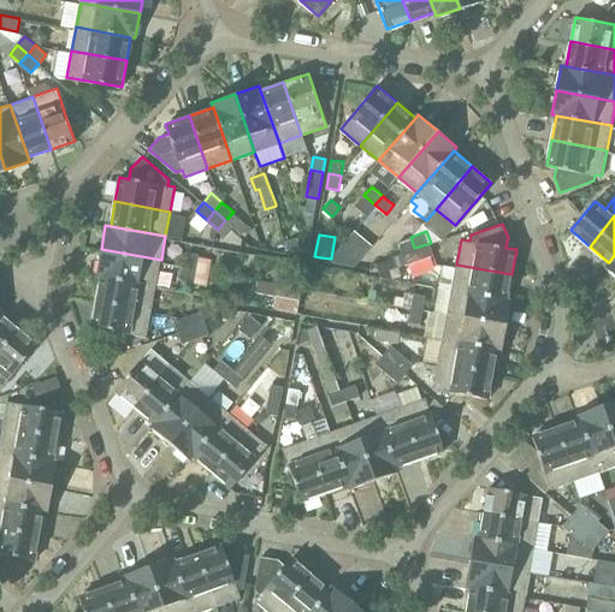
[(330,260),(356,265),(368,250),(352,235),(330,260)]
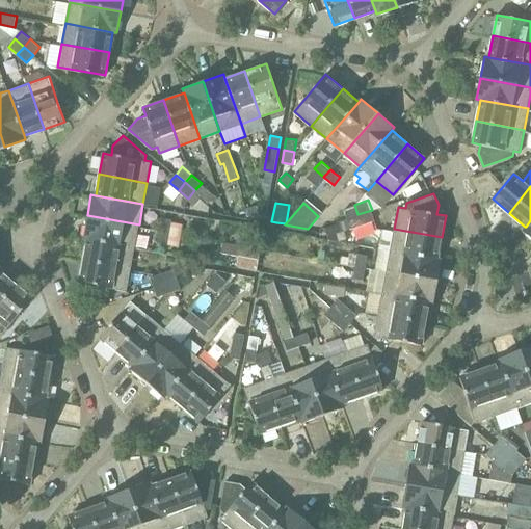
[(261,214),(257,204),(247,208),(250,217),(261,214)]
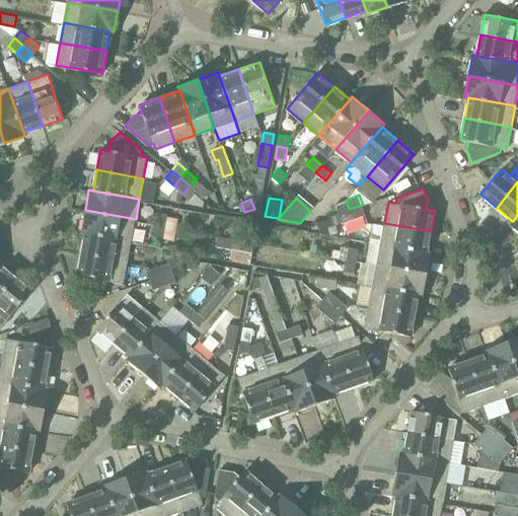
[(349,209),(346,200),(336,203),(337,205),(333,207),(335,213),(339,212),(340,213),(349,209)]
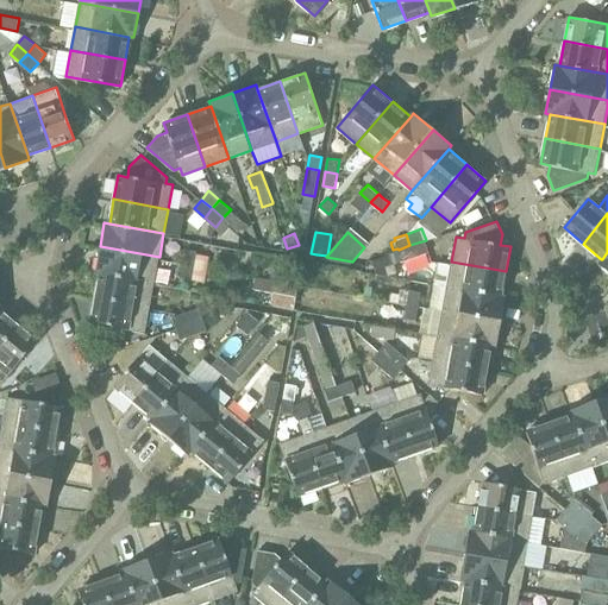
[(409,245),(414,257),(430,251),(426,240),(409,245)]
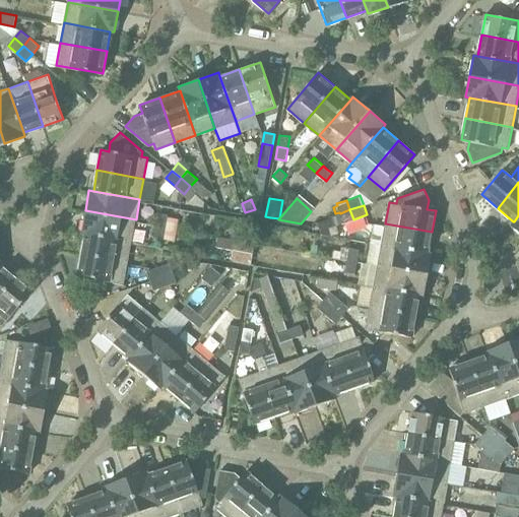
[(349,209),(340,213),(332,215),(335,225),(353,219),(349,209)]
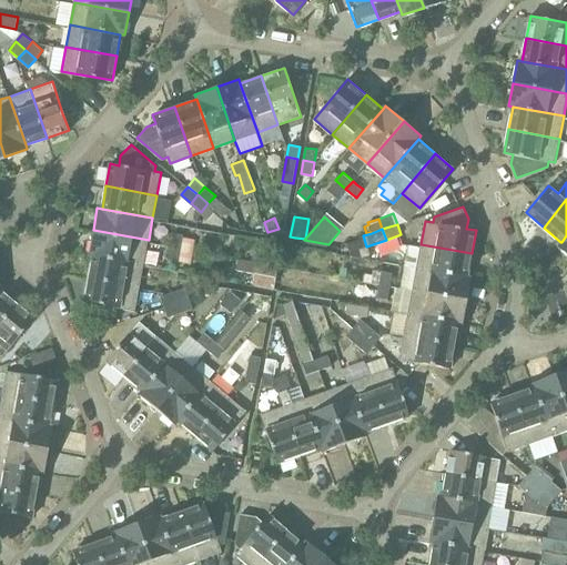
[(93,230),(89,254),(93,254),(144,264),(149,241),(149,240),(93,230)]
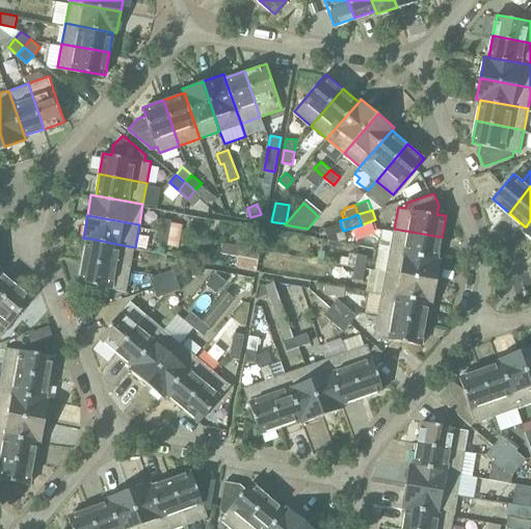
[(159,230),(169,232),(171,218),(161,217),(159,230)]
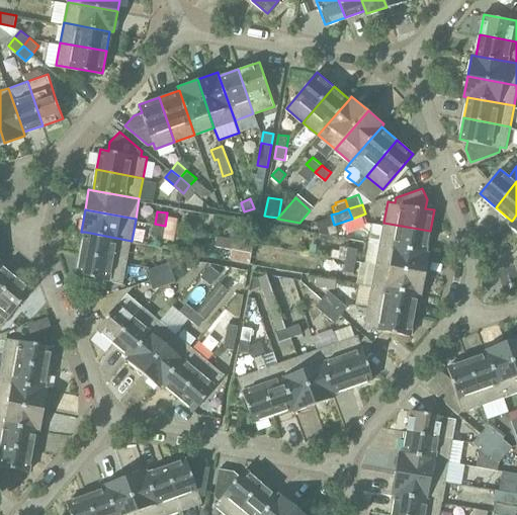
[(369,241),(426,252),(426,251),(430,231),(383,223),(383,224),(373,223),(369,241)]
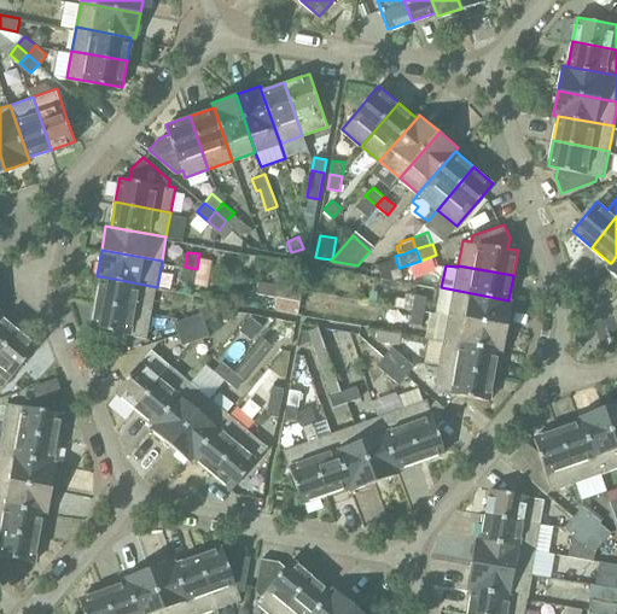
[(195,282),(197,269),(185,267),(182,281),(195,282)]
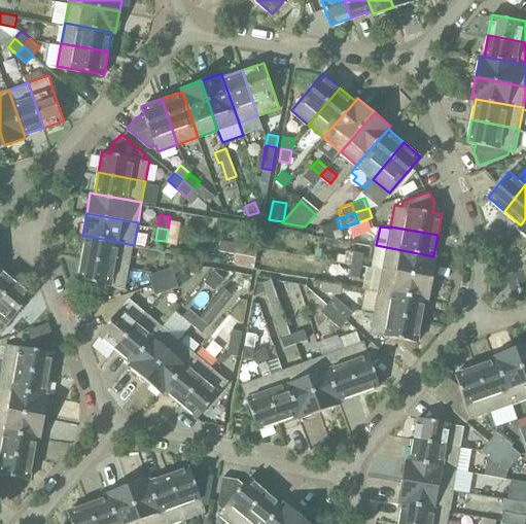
[(86,236),(82,256),(130,266),(134,245),(86,236)]
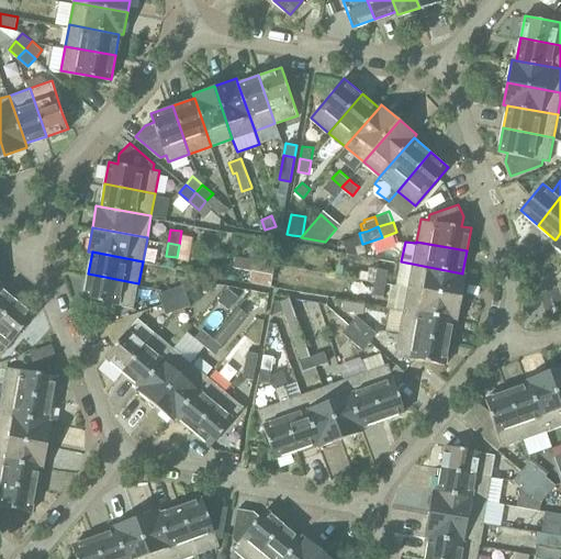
[(236,255),(234,266),(251,269),(254,258),(236,255)]
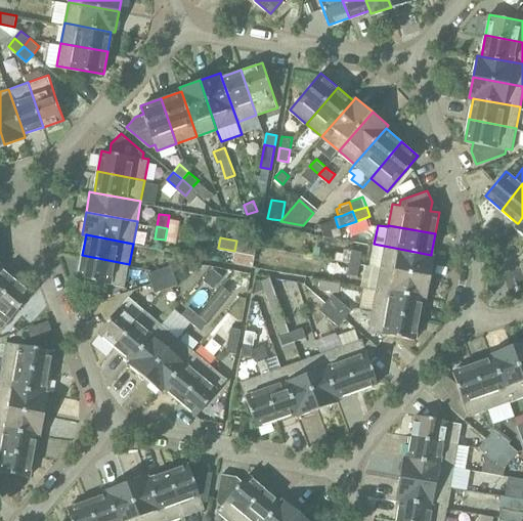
[(233,261),(253,265),(257,245),(236,241),(234,251),(233,261)]
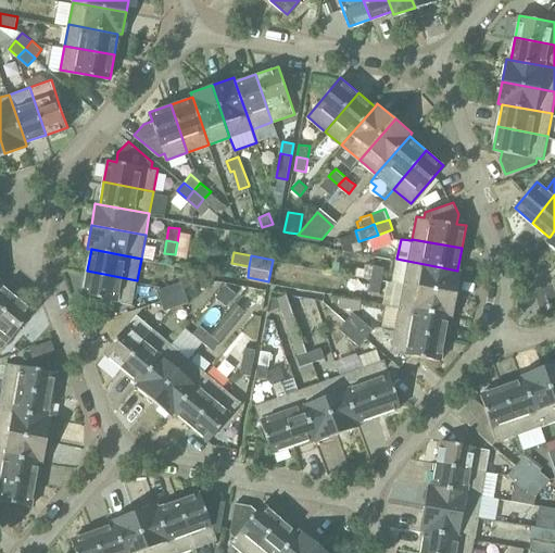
[(396,259),(393,277),(404,279),(404,284),(457,293),(462,271),(457,269),(457,271),(396,259)]
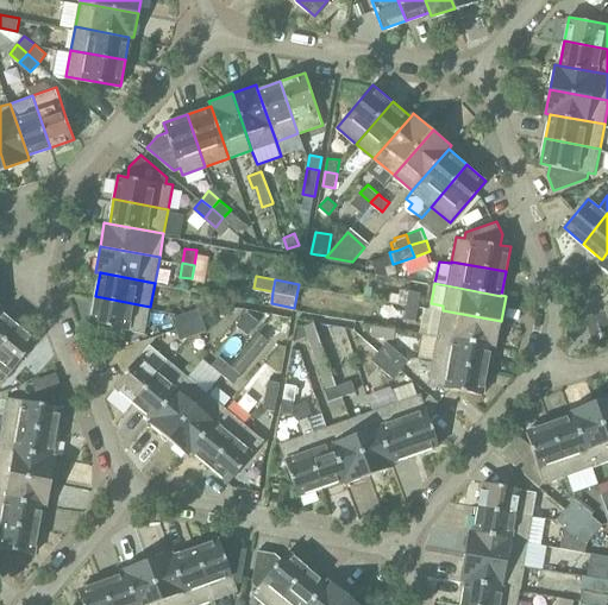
[(409,289),(407,303),(419,306),(421,291),(409,289)]
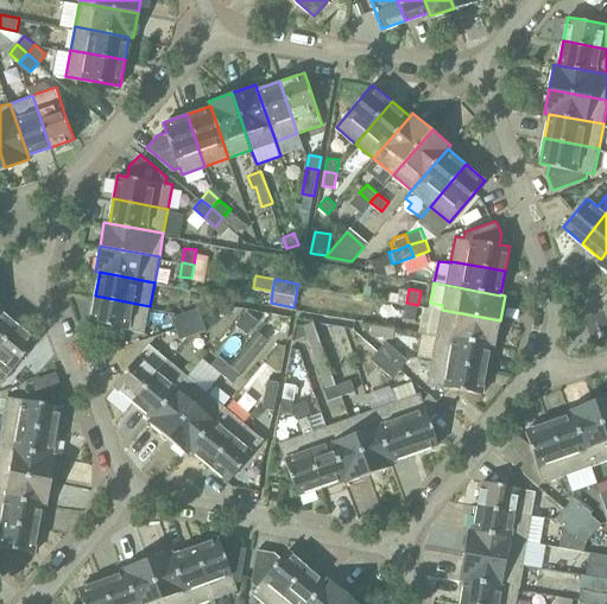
[(95,296),(90,322),(145,331),(150,306),(95,296)]
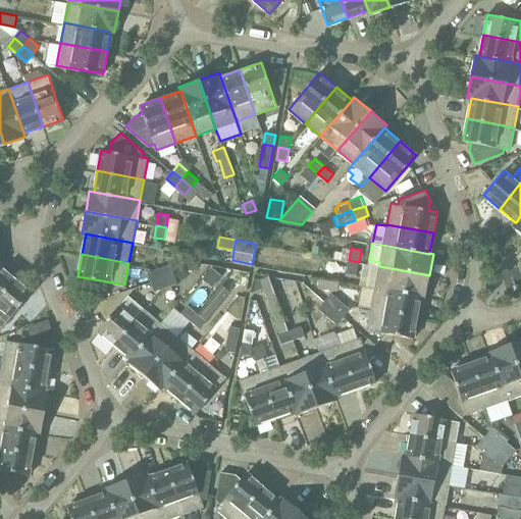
[(357,274),(359,262),(349,260),(347,272),(357,274)]
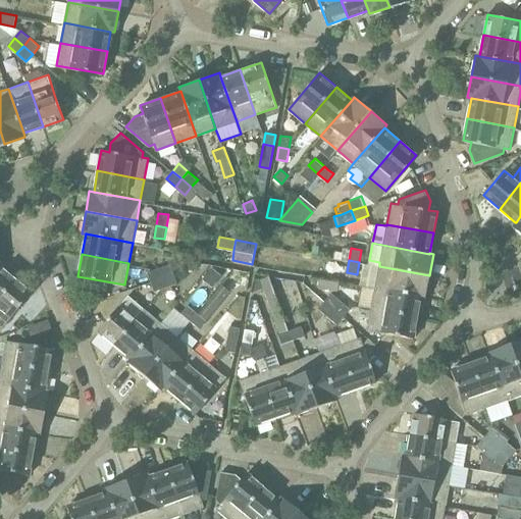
[(170,263),(159,267),(162,276),(174,273),(170,263)]
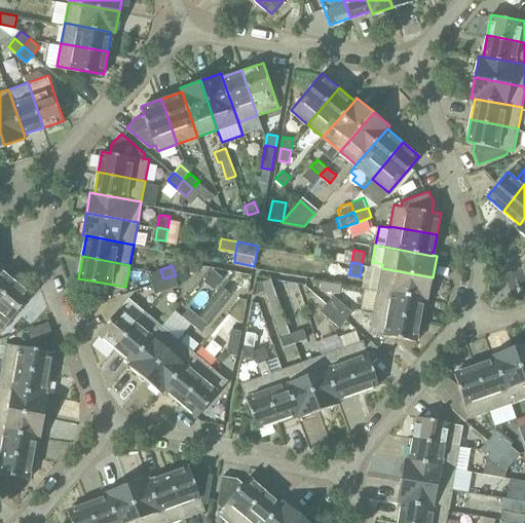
[(0,267),(0,297),(15,279),(0,267)]
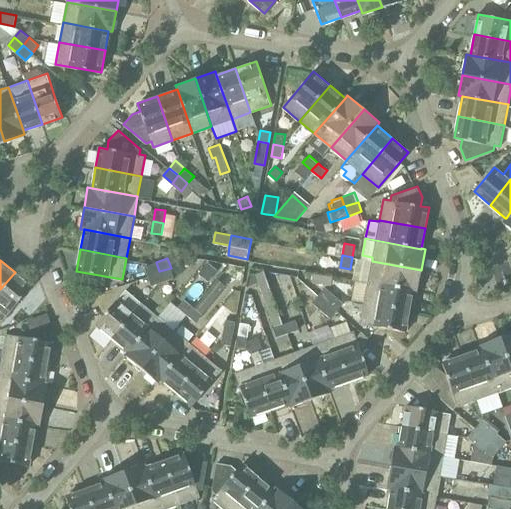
[(208,261),(200,271),(210,279),(217,269),(208,261)]
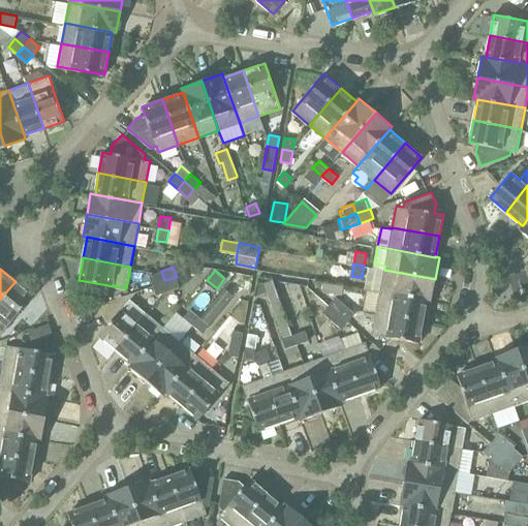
[(384,270),(380,290),(427,300),(431,301),(435,279),(384,270)]
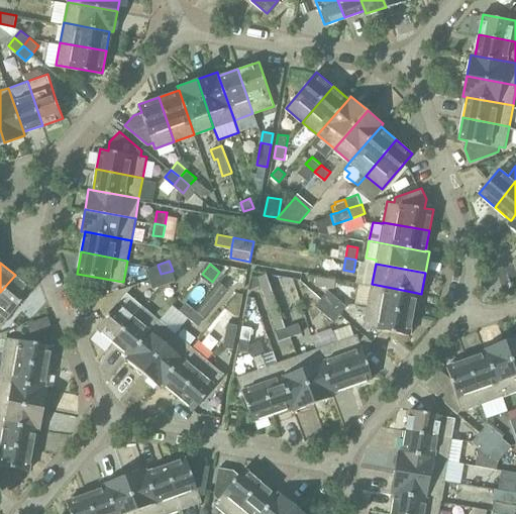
[(161,274),(158,265),(146,269),(149,278),(161,274)]
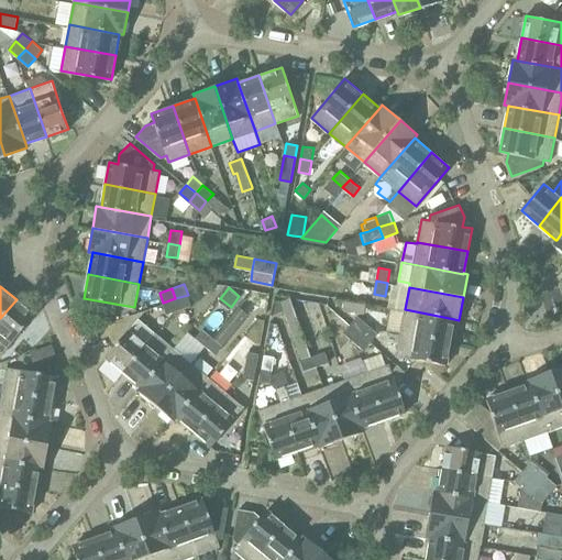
[(213,338),(213,337),(206,346),(216,353),(223,346),(223,344),(249,313),(261,306),(265,307),(268,294),(250,291),(248,302),(245,299),(240,306),(239,307),(213,338)]
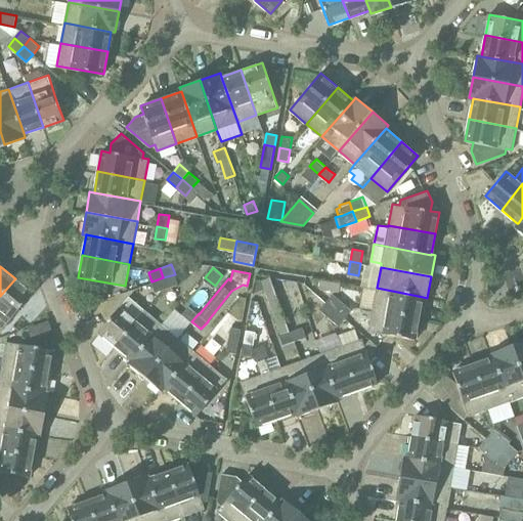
[(175,274),(163,277),(167,288),(178,284),(175,274)]
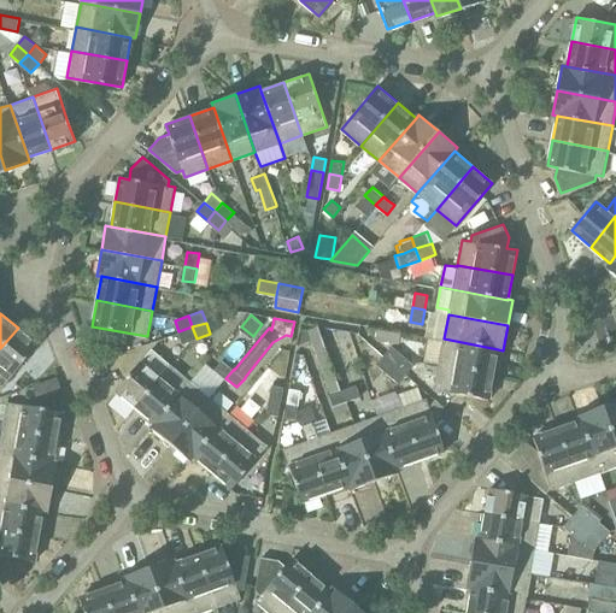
[(344,389),(341,389),(318,325),(309,329),(303,328),(300,345),(311,340),(330,394),(329,394),(336,414),(350,410),(347,400),(344,389)]
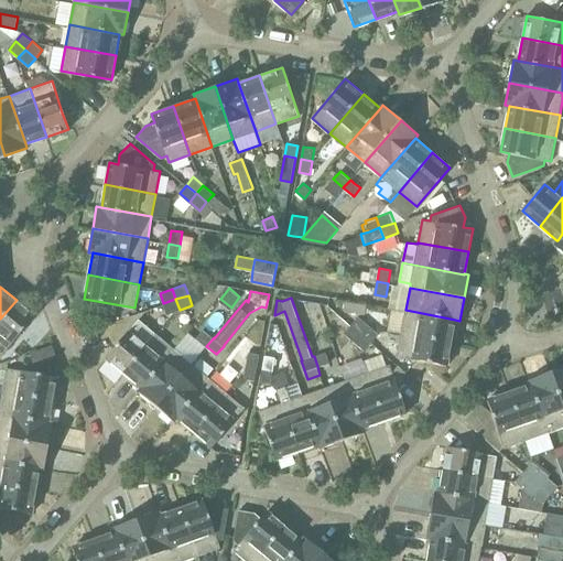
[(180,310),(175,299),(163,303),(166,314),(180,310)]
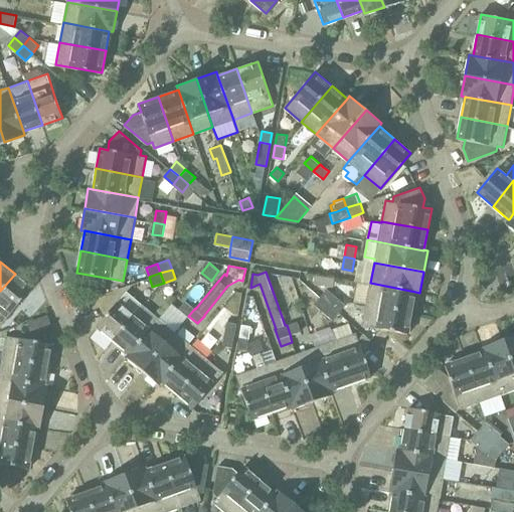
[(15,274),(0,291),(0,321),(1,323),(31,288),(15,274)]
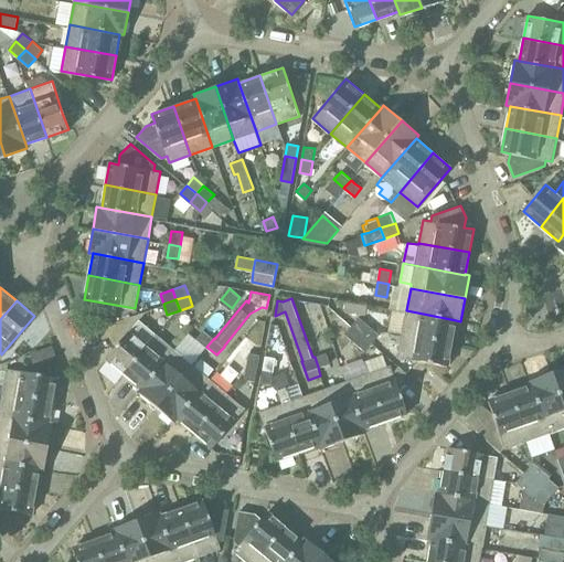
[(368,305),(346,301),(344,311),(365,315),(368,305)]
